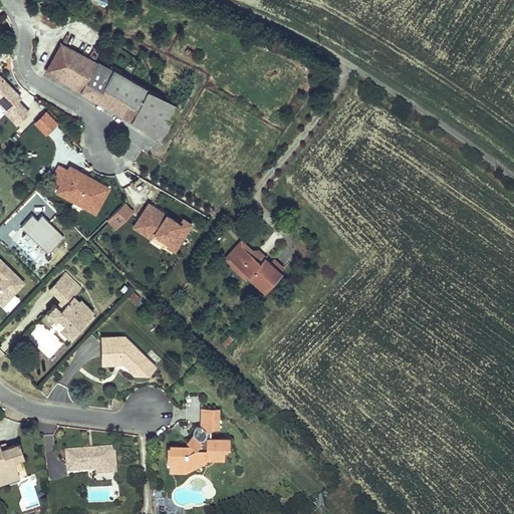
[(89,55),(64,42),(48,70),(96,98),(112,70),(98,61),(97,63),(88,58),(89,55)]
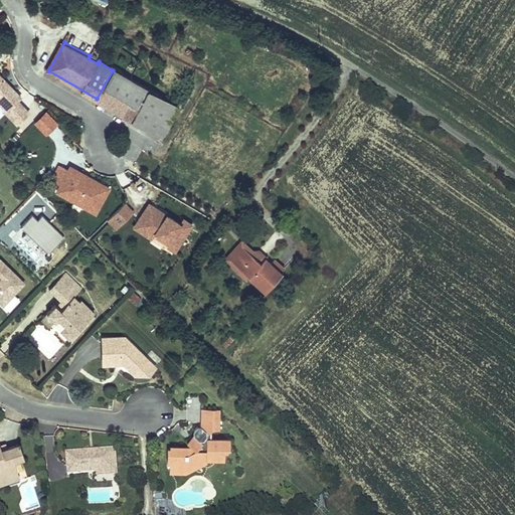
[(179,108),(113,70),(97,99),(163,137),(179,108)]
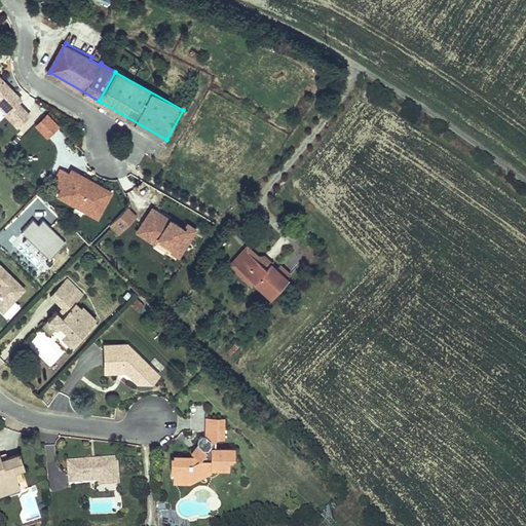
[(0,97),(1,98),(4,95),(13,104),(6,112),(17,125),(30,113),(17,101),(22,98),(0,74),(0,97)]
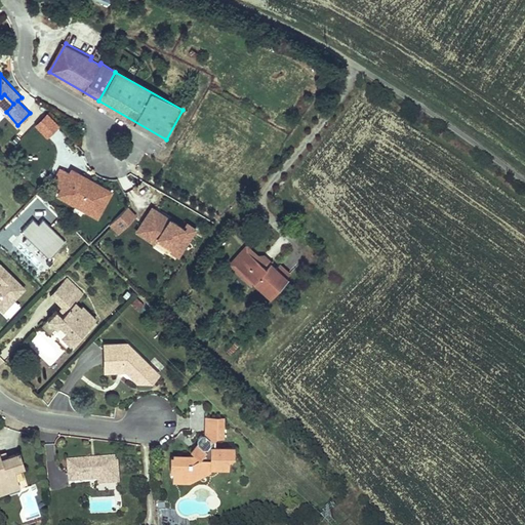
[(0,96),(0,104),(7,111),(13,104),(4,94),(1,97),(0,96)]
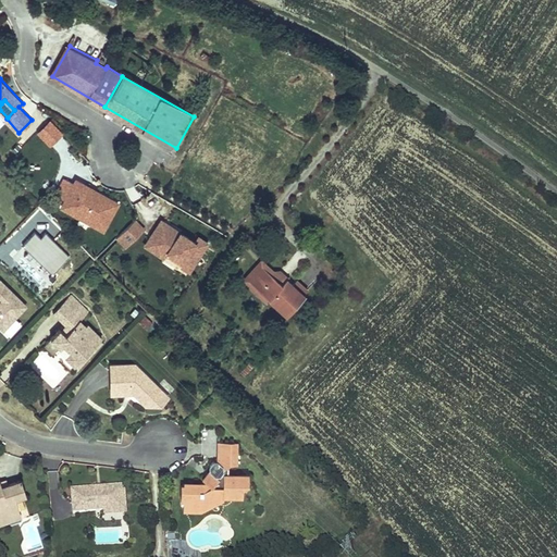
[(36,131),(50,145),(63,131),(49,118),(36,131)]
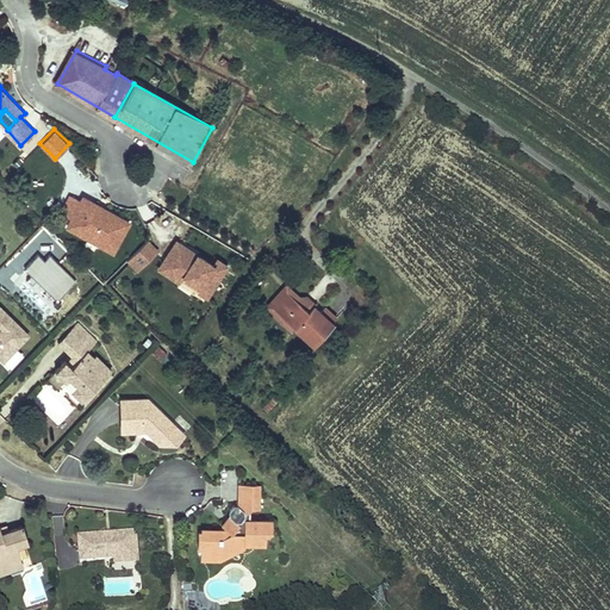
[(83,197),(68,224),(111,248),(126,221),(83,197)]
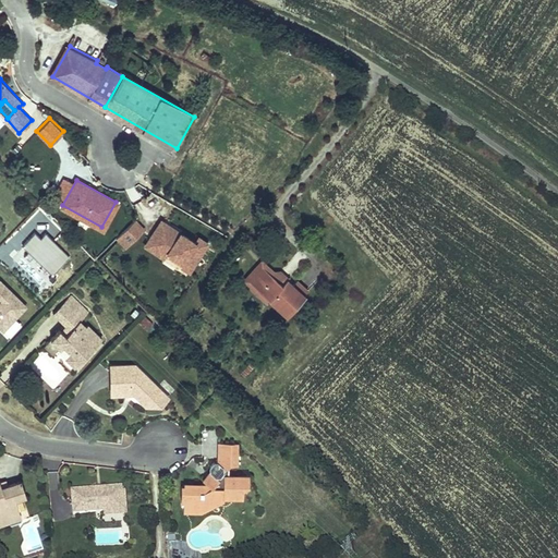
[(136,220),(117,239),(126,247),(145,230),(136,220)]
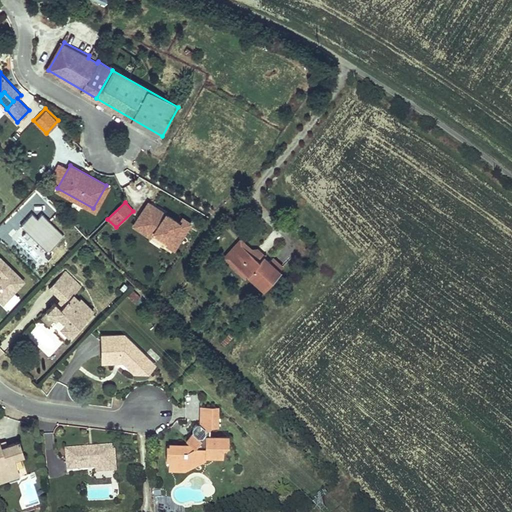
[(182,217),(179,222),(165,213),(148,202),(133,225),(150,236),(153,232),(166,241),(164,244),(174,251),(192,223),(182,217)]
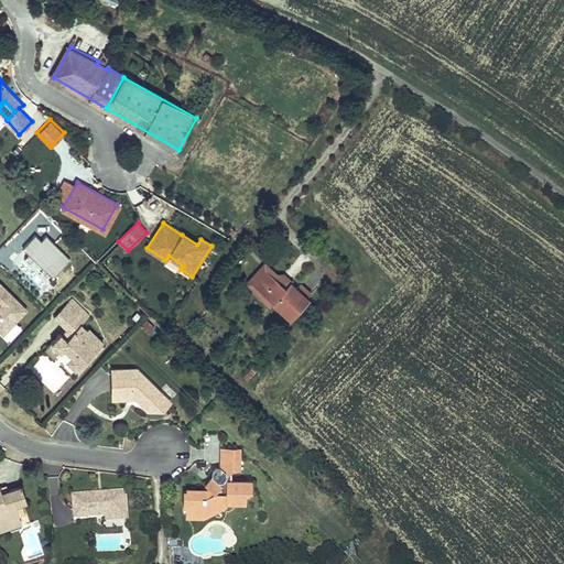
[(290,323),(310,301),(290,283),(291,281),(283,274),(277,274),(263,262),(242,285),(267,306),(271,306),(290,323)]
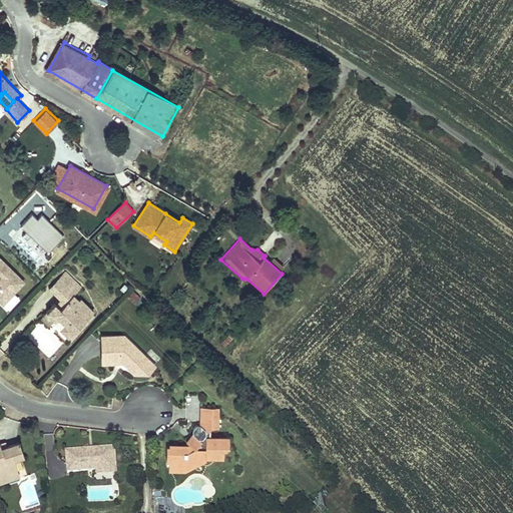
[(25,282),(0,257),(0,300),(3,304),(25,282)]
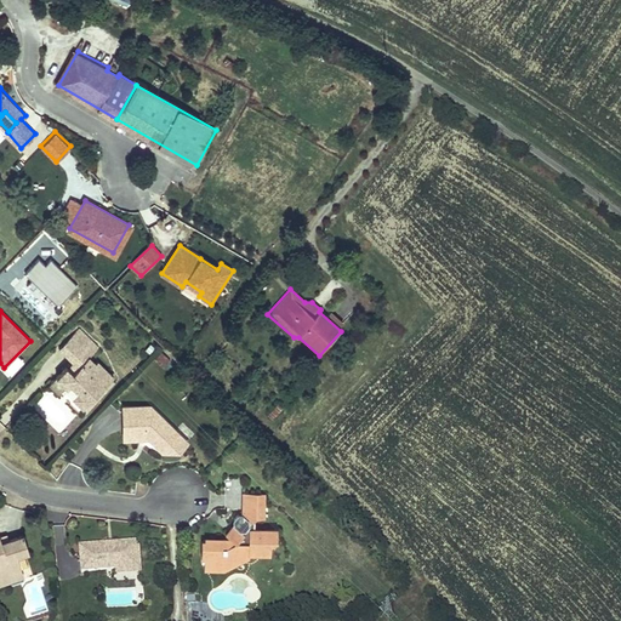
[(79,330),(58,351),(73,364),(75,366),(72,371),(68,369),(67,368),(57,377),(67,387),(70,383),(79,393),(73,399),(84,409),(114,377),(98,362),(96,364),(90,358),(100,348),(79,330)]
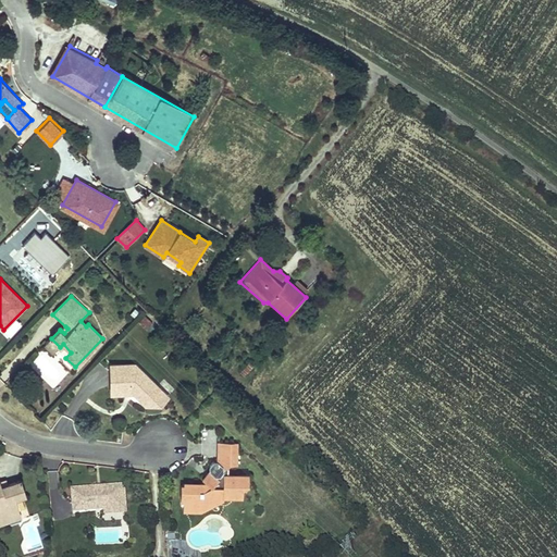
[(138,324),(149,329),(153,318),(144,313),(138,324)]
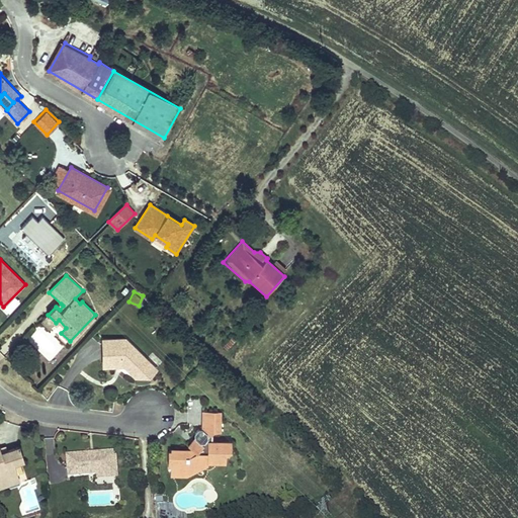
[(148,362),(125,342),(102,343),(103,367),(123,367),(134,377),(148,362)]
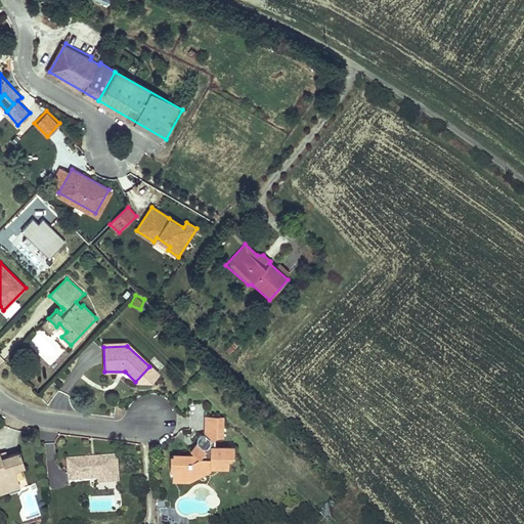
[(158,374),(149,366),(135,382),(150,381),(158,374)]
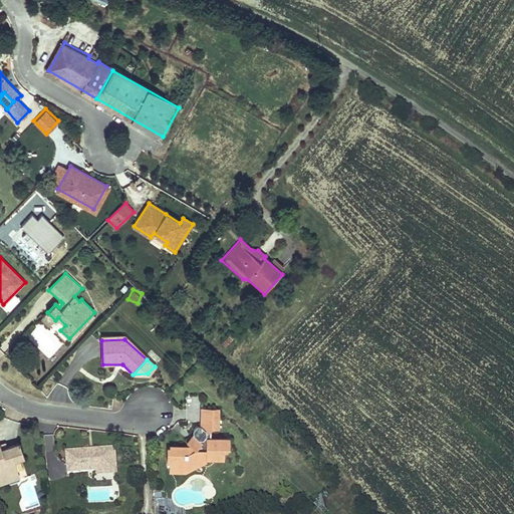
[(208,442),(209,435),(212,432),(217,432),(218,413),(201,413),(200,429),(193,437),(185,445),(190,450),(169,449),(169,453),(166,453),(165,464),(169,467),(193,468),(204,462),(222,462),(223,462),(223,456),(223,451),(229,448),(229,443),(208,442)]
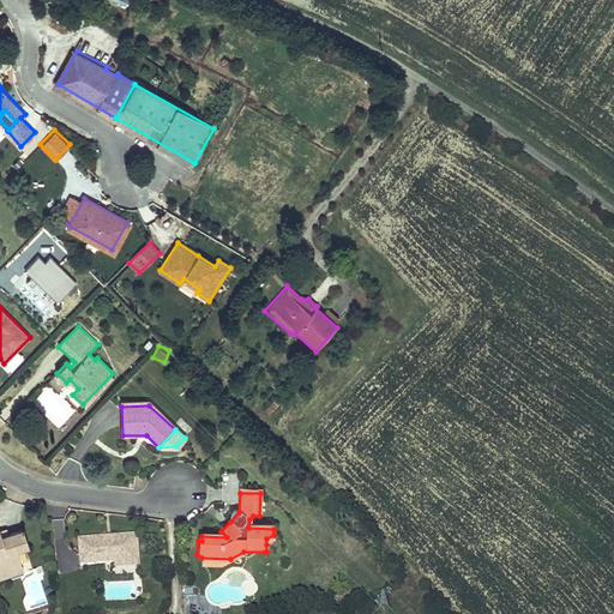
[(239,512),(233,513),(229,517),(230,522),(239,512)]
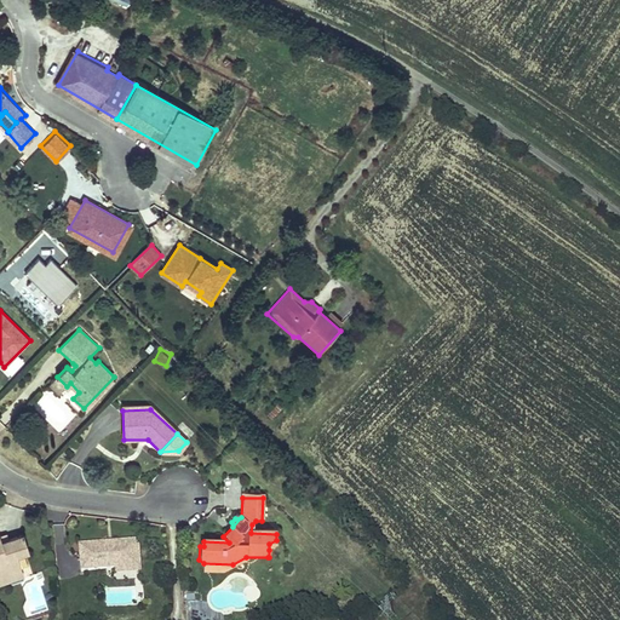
[(0,583),(9,580),(11,569),(21,567),(17,555),(28,551),(23,533),(9,538),(0,541),(0,539),(0,583)]
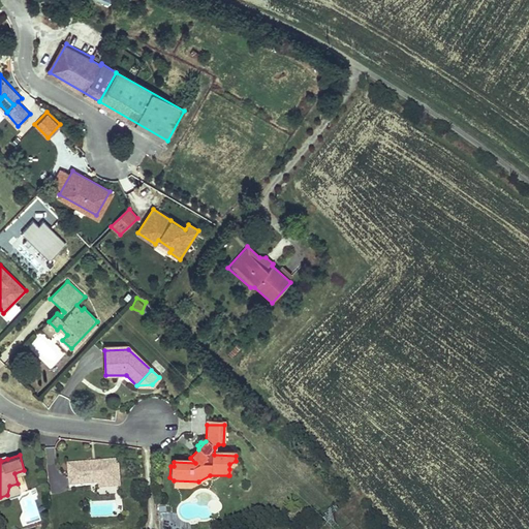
[(117,461),(67,465),(69,488),(98,485),(99,490),(111,489),(110,476),(118,475),(117,461)]
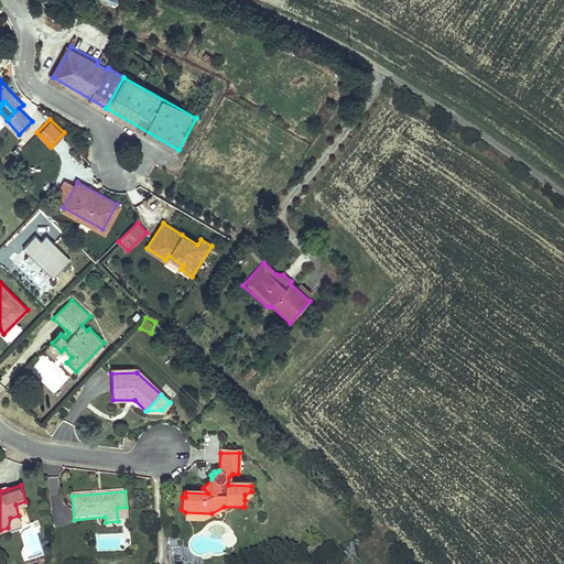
[(212,513),(185,512),(185,521),(202,522),(224,510),(224,507),(212,513)]
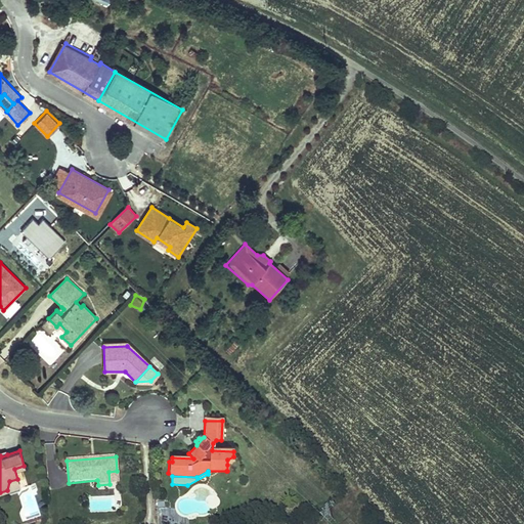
[(9,481),(7,490),(19,486),(17,479),(9,481)]
